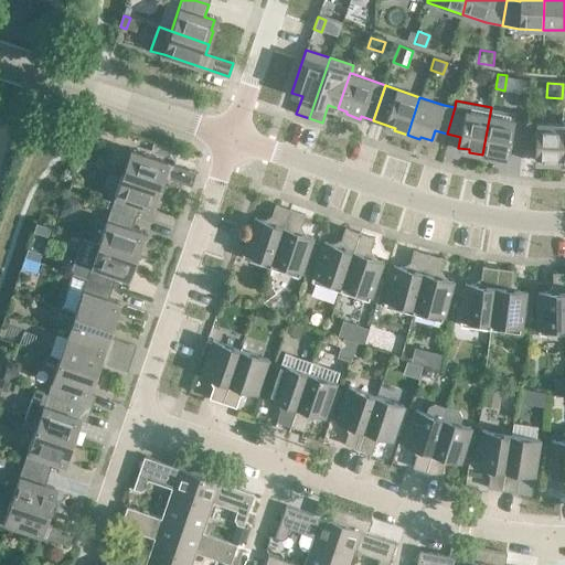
[(525,114),(491,107),(482,155),(496,158),(496,155),(507,157),(509,147),(522,148),(524,121),(525,114)]
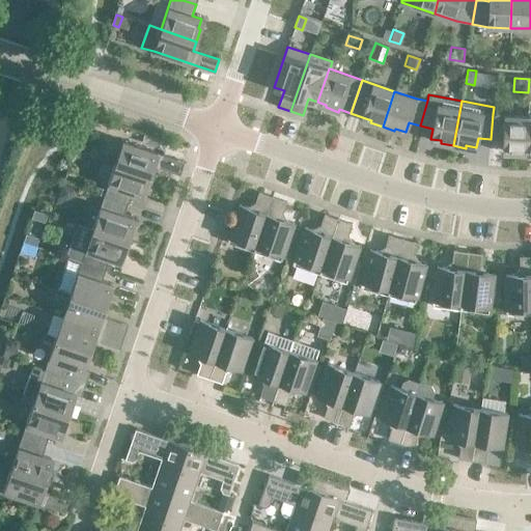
[(504,115),(493,114),(491,139),(503,140),(502,150),(512,151),(512,154),(526,155),(527,116),(504,115)]
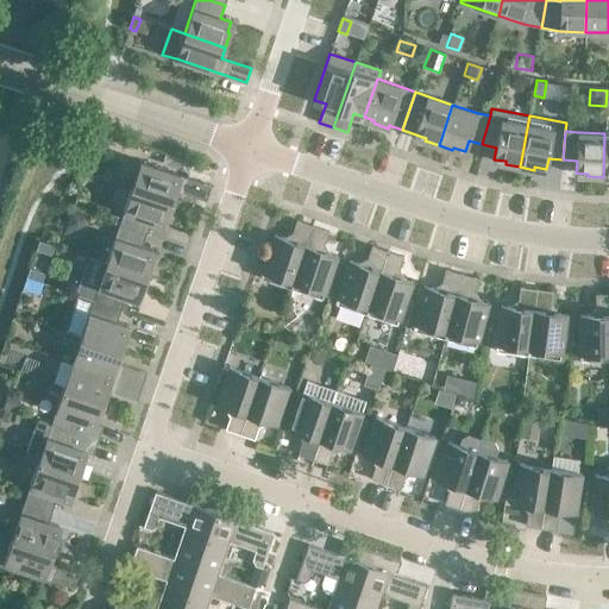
[(140,162),(132,187),(173,201),(176,190),(206,200),(211,186),(140,162)]
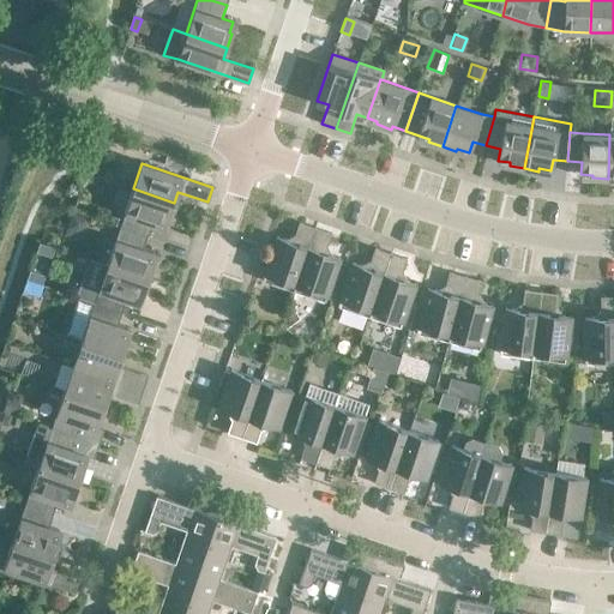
[(174,203),(133,188),(120,227),(148,236),(152,223),(163,227),(167,216),(169,216),(174,203)]
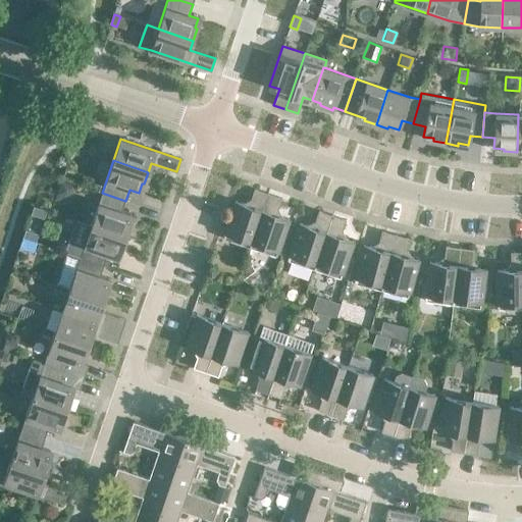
[(232,241),(250,247),(268,193),(254,189),(249,205),(236,201),(222,238),(224,239),(225,235),(231,237),(230,238),(232,241)]
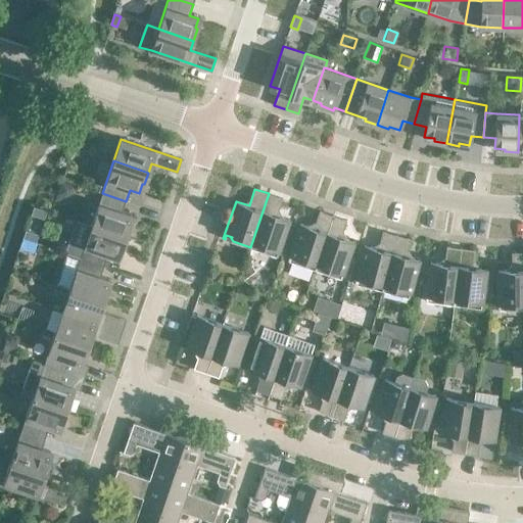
[(126,201),(102,193),(91,226),(127,237),(131,226),(128,225),(132,215),(122,211),(126,201)]
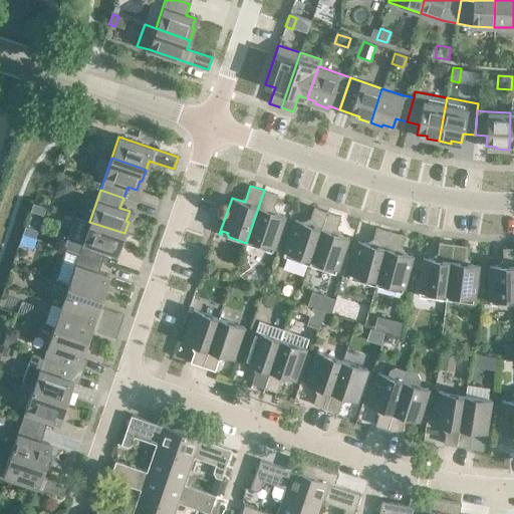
[(277,195),(264,190),(246,243),(263,249),(266,248),(266,246),(272,248),(271,252),(272,252),(285,216),(272,211),(277,195)]
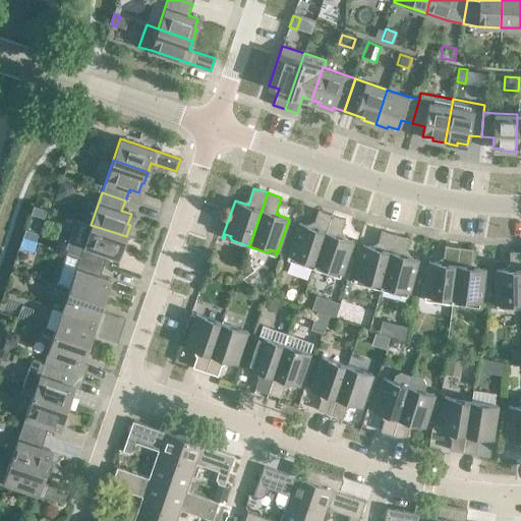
[(33,207),(30,215),(44,220),(46,211),(33,207)]
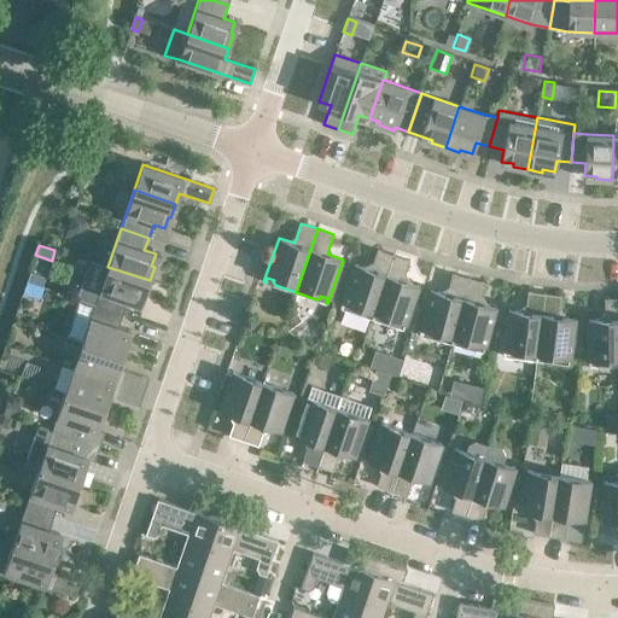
[(351,312),(372,319),(394,255),(377,249),(371,269),(355,263),(339,308),(340,308),(343,304),(350,307),(349,308),(351,312)]
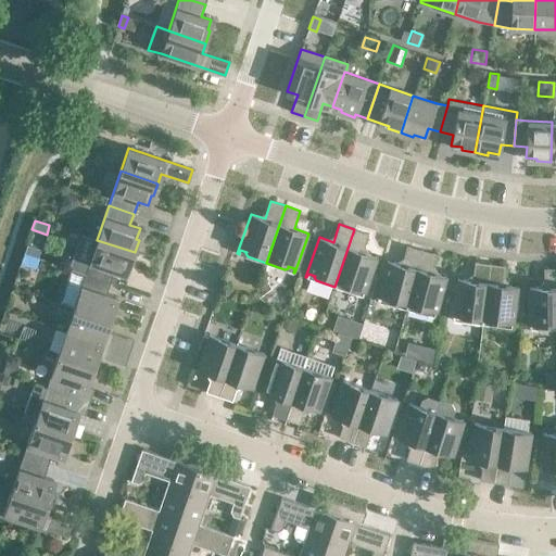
[(368,235),(354,229),(335,287),(353,293),(356,291),(356,290),(363,292),(362,295),(363,297),(377,256),(363,252),(368,235)]
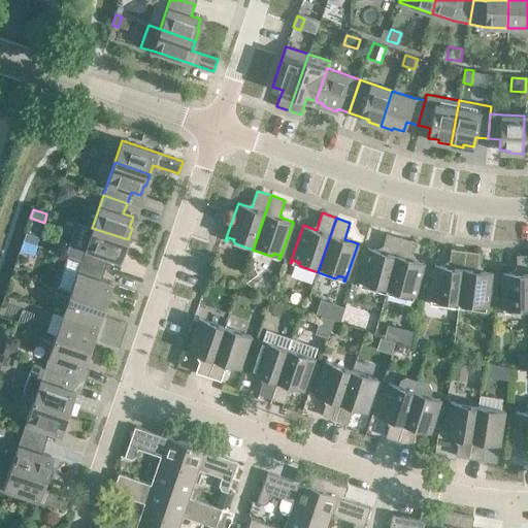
[(128,239),(92,228),(80,260),(104,268),(108,258),(118,261),(121,251),(124,252),(128,239)]
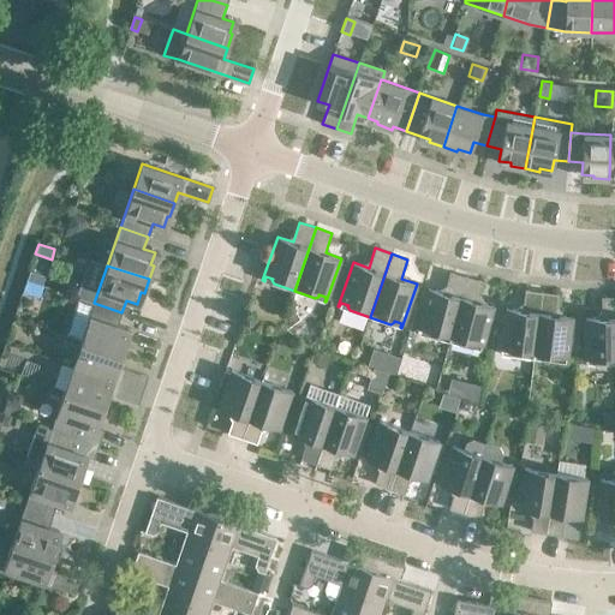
[(428,336),(448,341),(466,276),(449,273),(445,292),(429,288),(417,333),(418,333),(419,329),(427,330),(425,333),(428,336)]
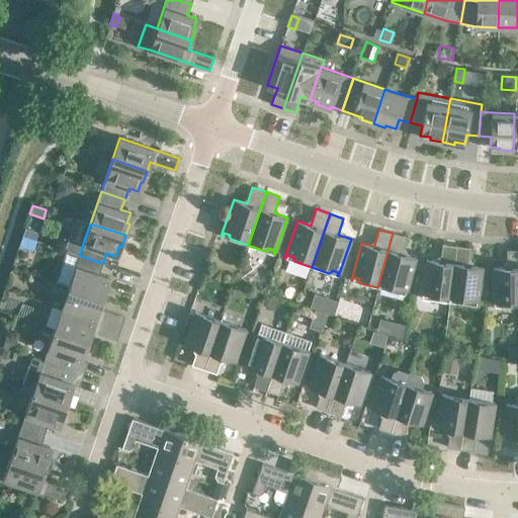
[(407,237),(393,233),(377,287),(396,292),(399,290),(399,289),(405,290),(404,294),(405,294),(415,257),(402,253),(407,237)]
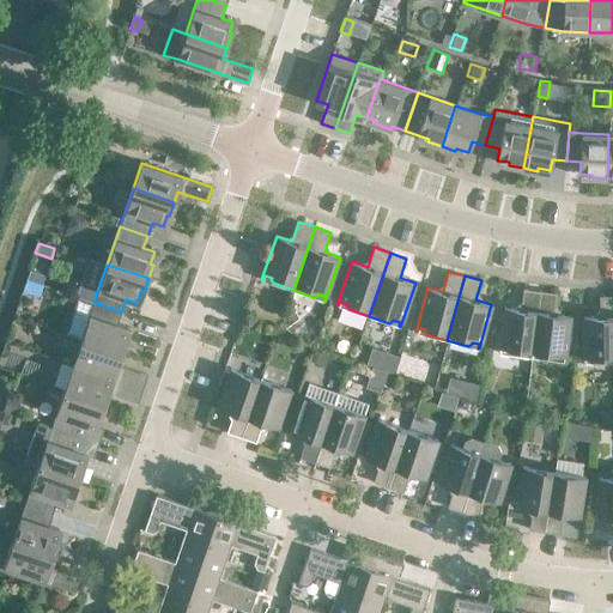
[(510,354),(532,357),(540,291),(523,289),(521,309),(504,307),(498,353),(499,353),(501,349),(508,350),(508,351),(510,354)]
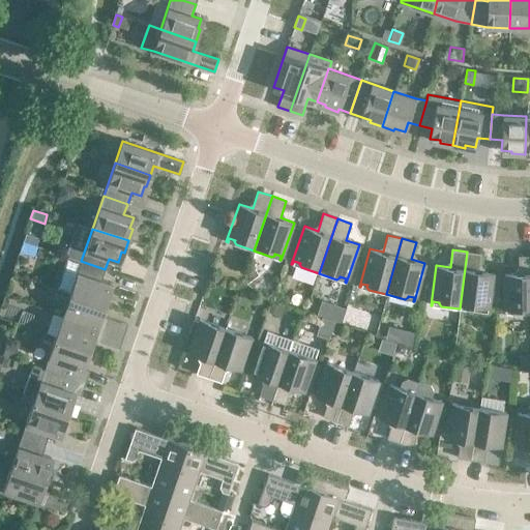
[(481,254),(467,252),(460,308),(477,311),(480,308),(480,307),(487,308),(487,313),(488,313),(493,272),(479,271),(481,254)]
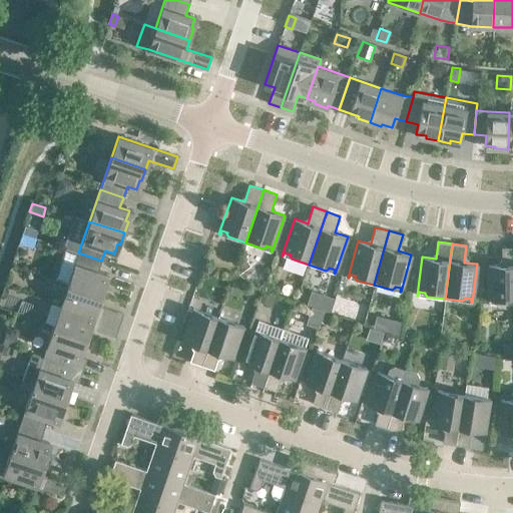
[(512,303),(512,246),(502,247),(502,265),(488,265),(488,304),(489,304),(489,300),(496,300),(496,301),(498,304),(512,303)]
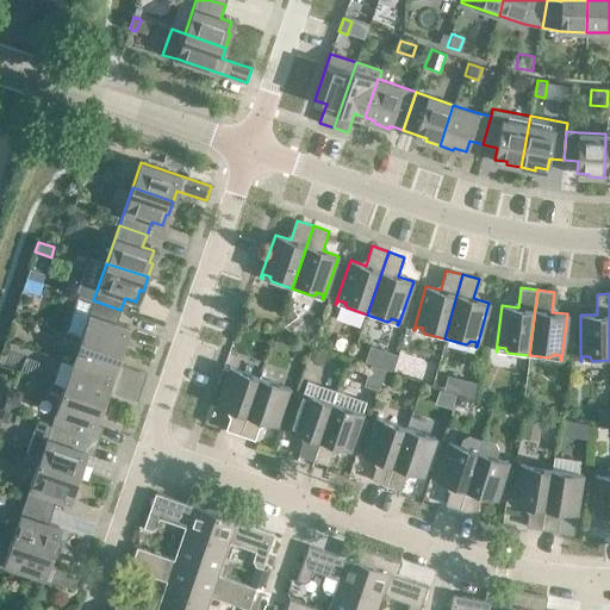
[(120,310),(93,300),(80,338),(122,353),(126,338),(124,338),(128,327),(117,323),(120,310)]
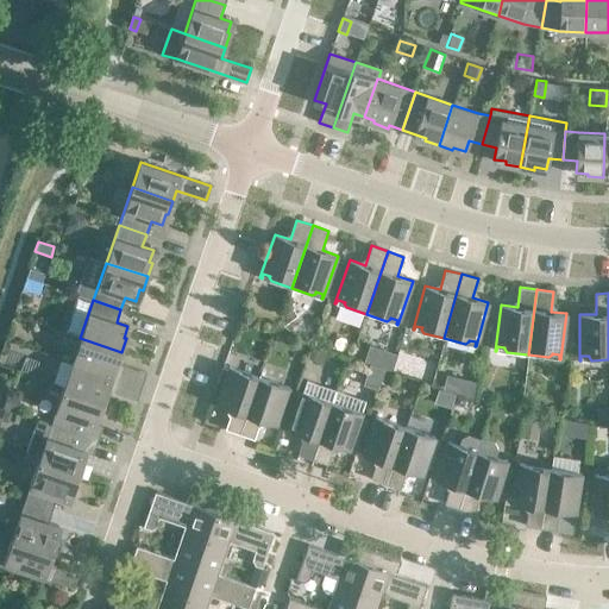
[(121,352),(80,338),(71,363),(142,387),(146,374),(118,363),(121,352)]
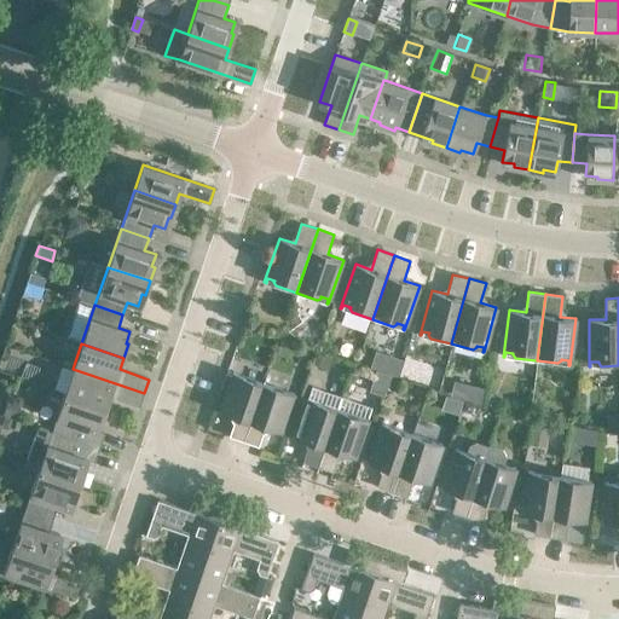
[(393,356),(387,371),(397,375),(403,359),(393,356)]
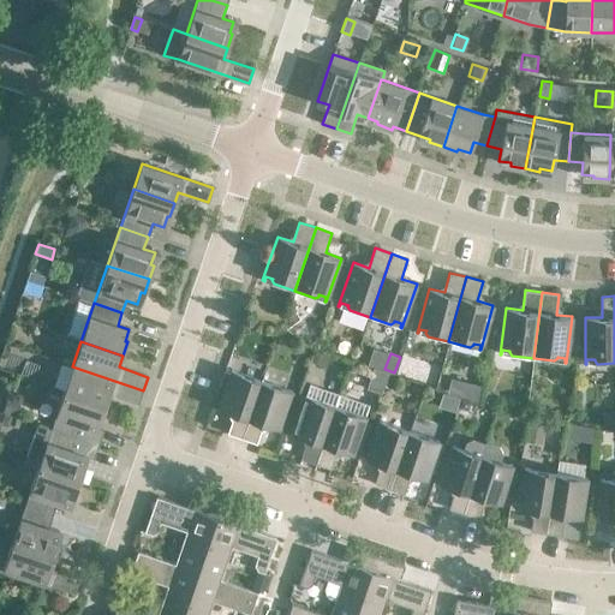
[(143,390),(72,366),(64,390),(106,405),(109,394),(139,404),(143,390)]
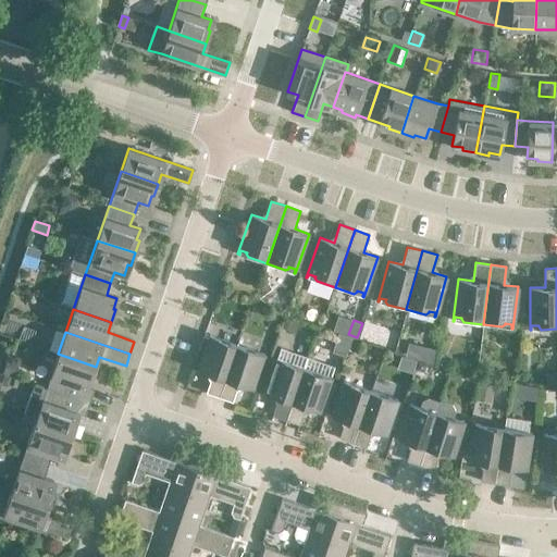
[(206,393),(219,397),(237,344),(210,335),(198,370),(212,374),(206,393)]
